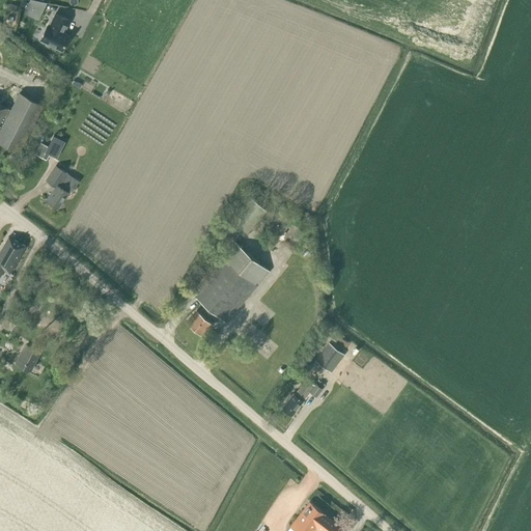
[(47,2),(35,0),(29,0),(27,6),(42,14),(47,2)]
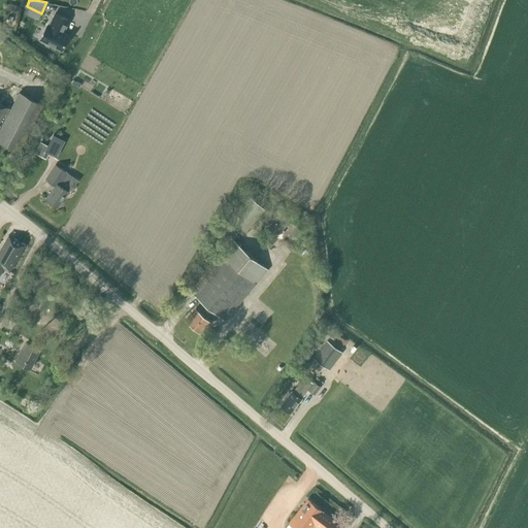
[(9,3),(8,9),(11,9),(10,11),(17,12),(17,11),(18,11),(19,5),(9,3)]
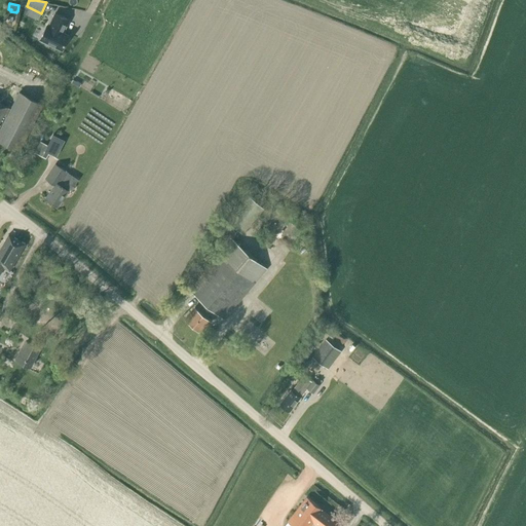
[(48,26),(47,25),(40,39),(61,49),(68,35),(63,32),(69,20),(54,12),(48,26)]
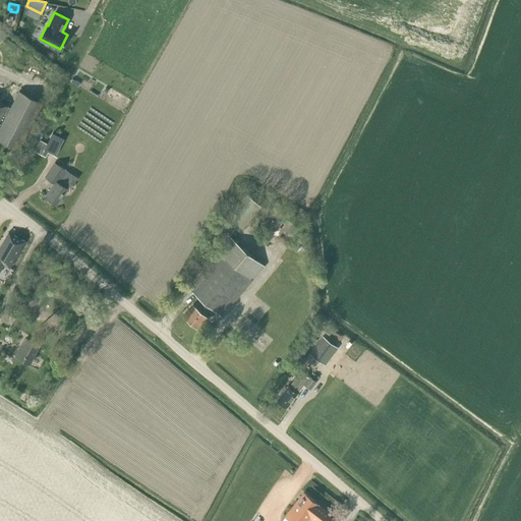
[(0,124),(1,124),(0,126),(0,138),(20,150),(45,102),(18,89),(10,106),(0,101),(1,100),(0,99),(0,124)]
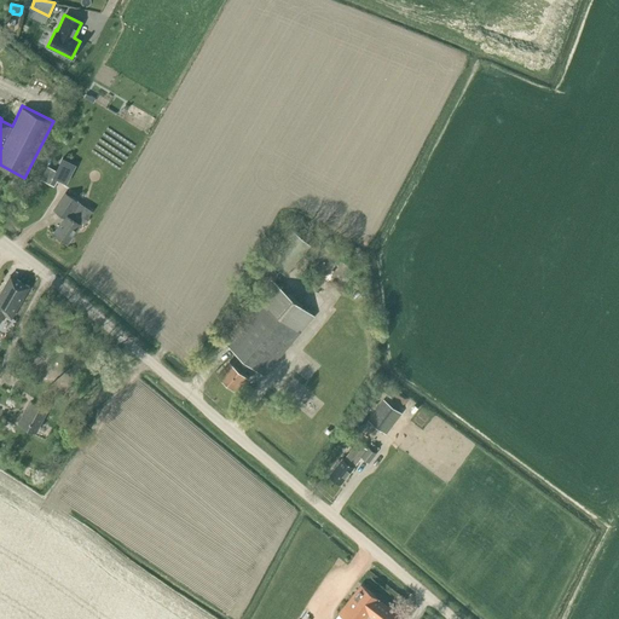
[(53,186),(62,172),(47,165),(40,179),(53,186)]
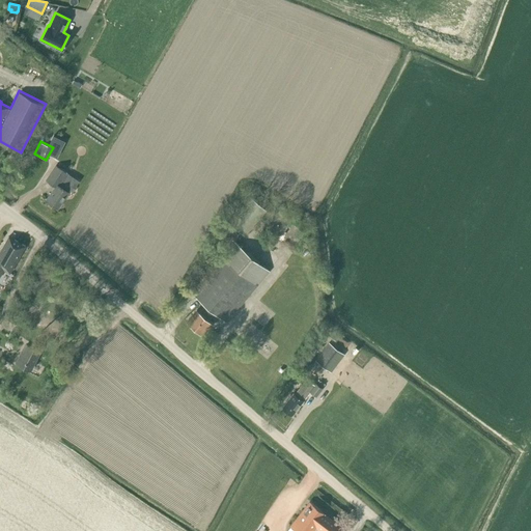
[(57,207),(68,192),(67,192),(75,190),(75,189),(79,182),(55,166),(46,179),(55,186),(47,200),(57,207)]
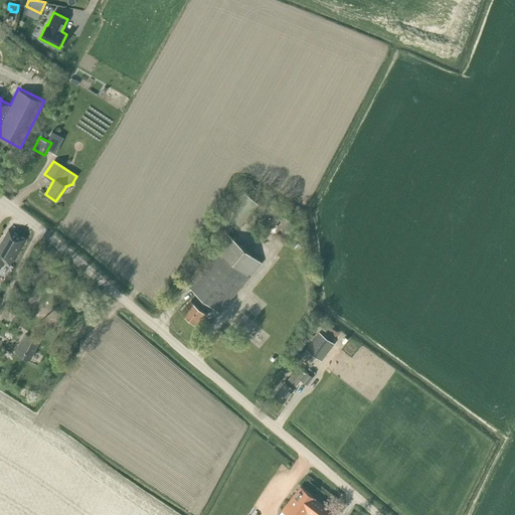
[(236,227),(258,202),(243,190),(222,216),(236,227)]
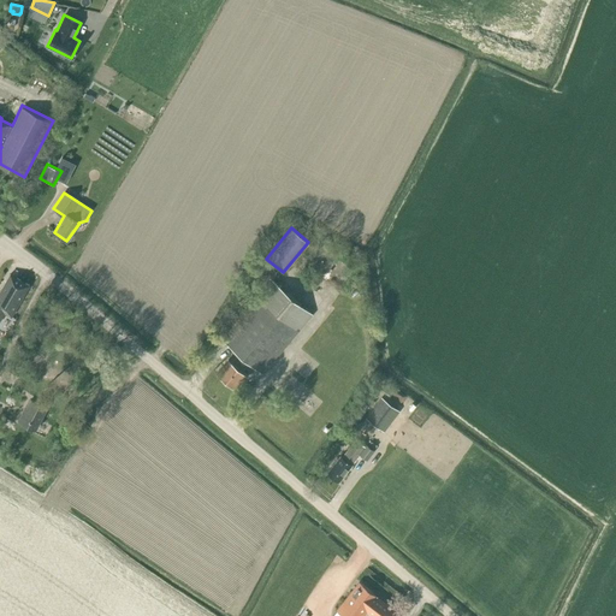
[(0,319),(4,313),(11,317),(29,285),(10,274),(0,291),(0,319)]
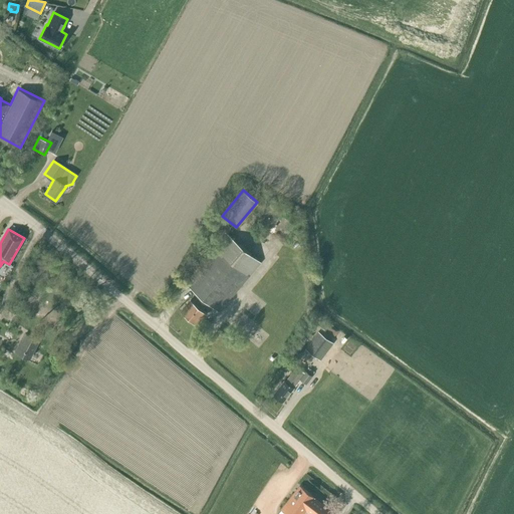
[(219,311),(261,262),(227,233),(185,282),(199,294),(193,301),(191,299),(181,310),(196,323),(202,316),(203,317),(207,313),(202,309),(208,302),(219,311)]
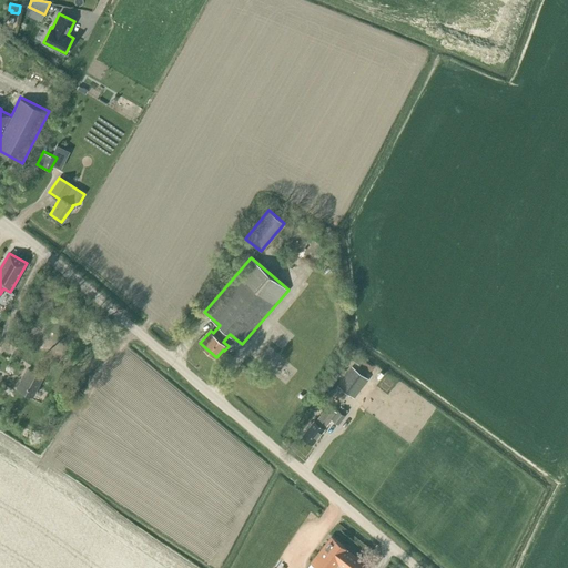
[(354,397),(368,378),(352,365),(337,385),(354,397)]
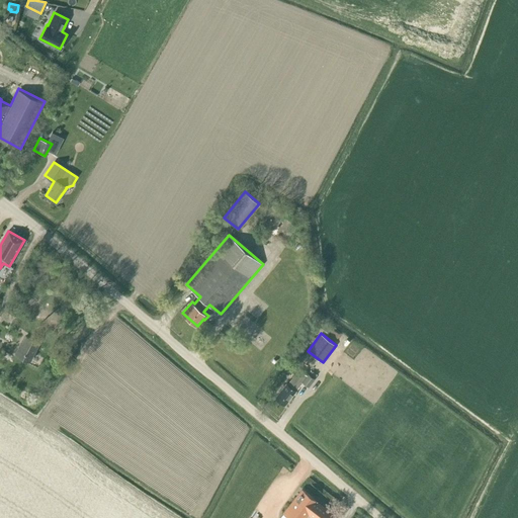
[(29,361),(39,342),(25,336),(20,346),(19,346),(15,354),(29,361)]
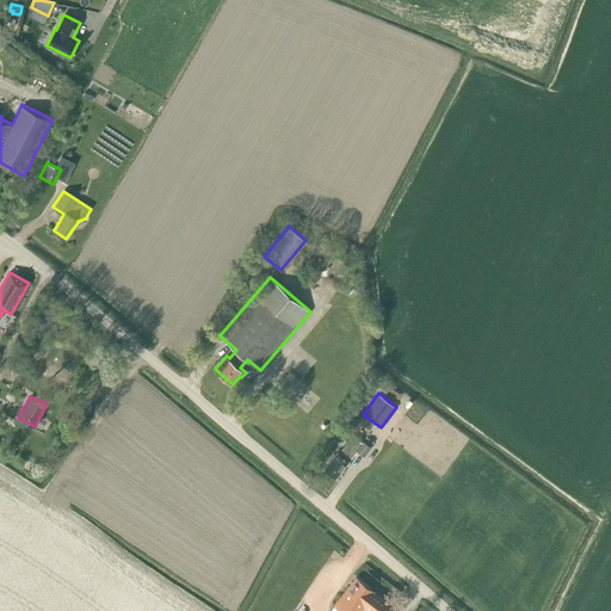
[(362,443),(352,436),(343,449),(339,452),(337,451),(323,468),(335,477),(349,461),(352,457),(356,451),(363,456),(370,446),(363,440),(362,443)]
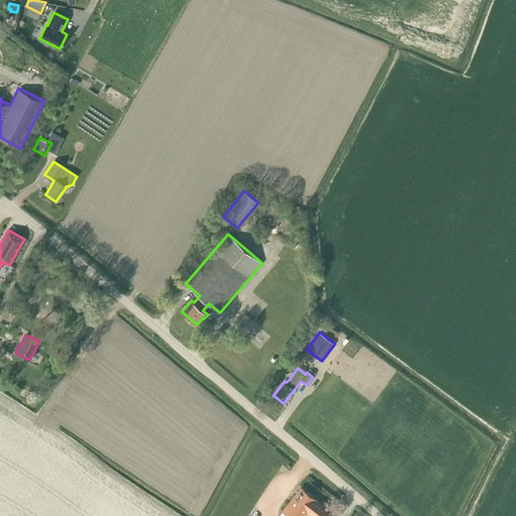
[(333,515),(335,514),(316,499),(300,487),(281,511),(287,515),(302,515),(306,512),(311,515),(333,515)]
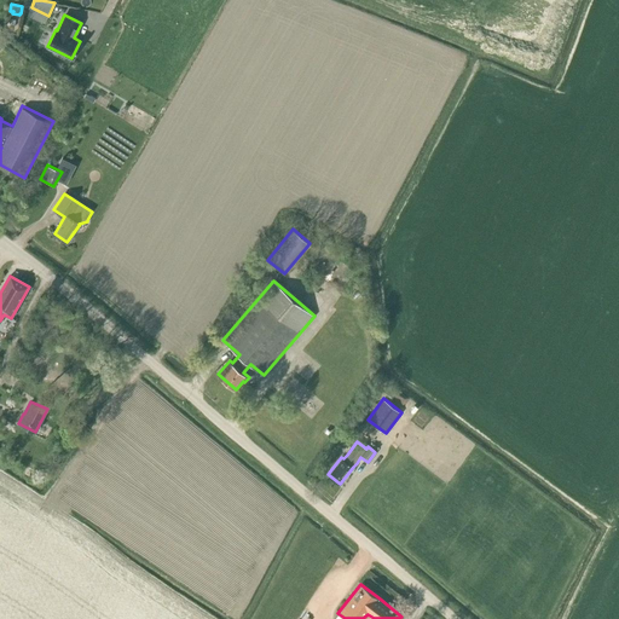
All buildings are outlined.
